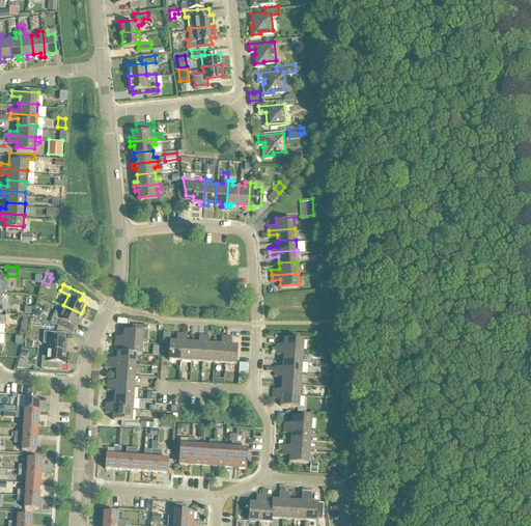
[(35,305),(32,311),(39,314),(42,309),(35,305)]
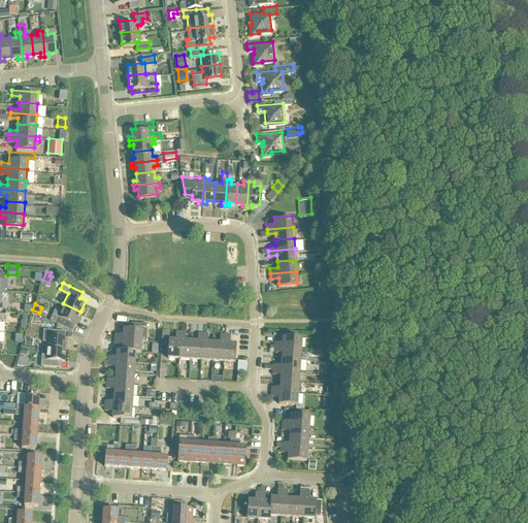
[(63,303),(61,308),(55,305),(50,317),(71,327),(73,321),(75,322),(80,312),(63,303)]
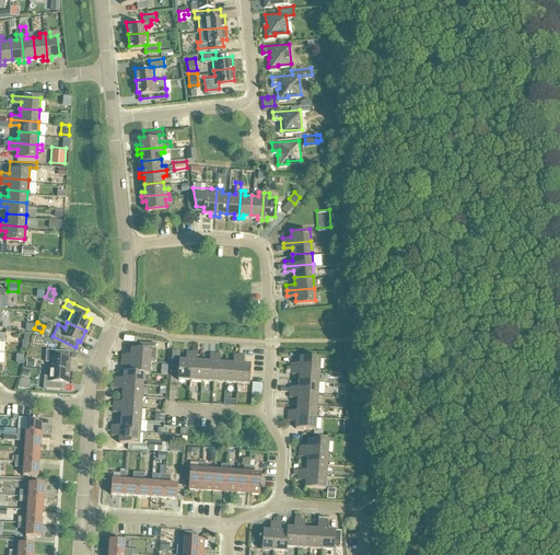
[(123,351),(121,357),(150,358),(151,346),(155,347),(155,340),(139,339),(139,346),(131,345),(130,351),(123,351)]
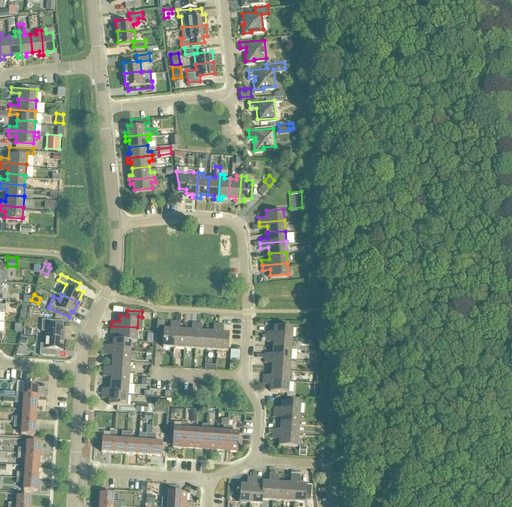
[(45,335),(63,336),(64,324),(58,324),(59,317),(42,316),(41,328),(46,328),(45,335)]
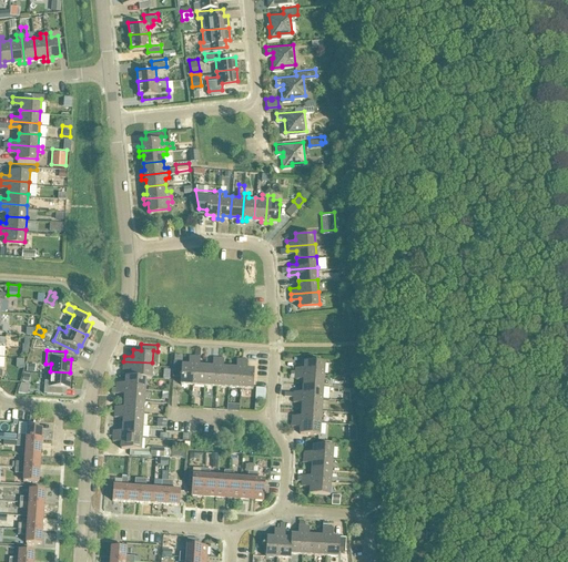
[(192,381),(194,354),(189,353),(189,361),(182,361),(180,381),(192,381)]
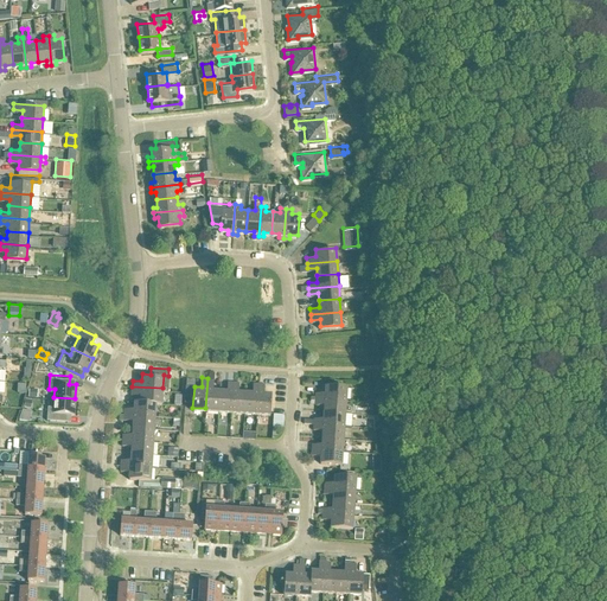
[(213,378),(208,378),(205,408),(218,409),(219,388),(213,388),(213,378)]
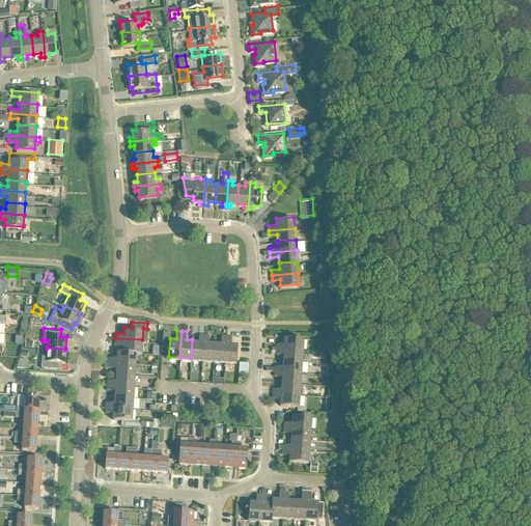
[(192,339),(191,358),(202,359),(204,332),(199,332),(198,340),(192,339)]
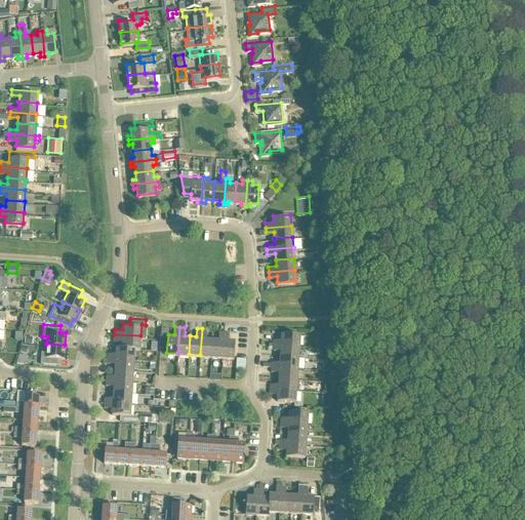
[(207,328),(202,328),(200,355),(211,355),(212,336),(206,336),(207,328)]
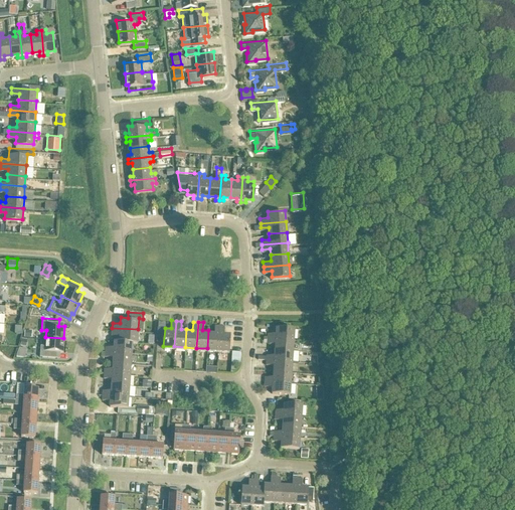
[(208,330),(207,348),(217,349),(219,323),(214,323),(214,331),(208,330)]
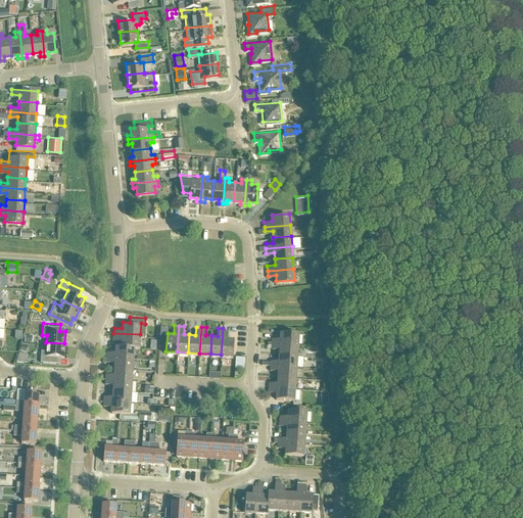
[(228,329),(223,328),(221,355),(233,356),(234,337),(227,336),(228,329)]
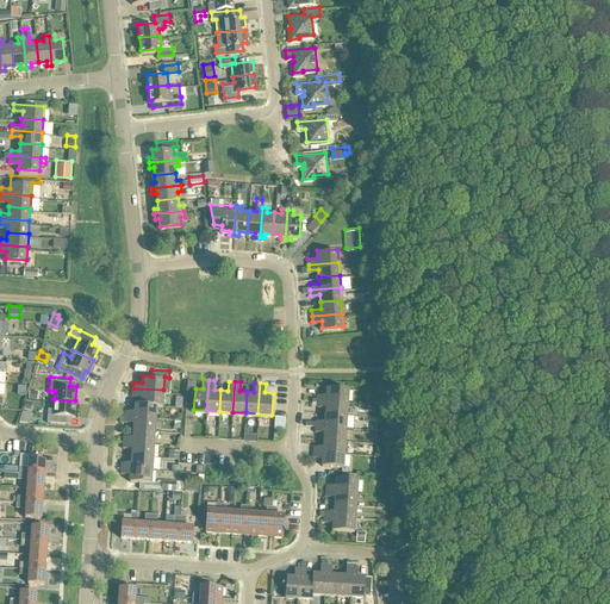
[(317,398),(348,399),(348,386),(327,385),(327,392),(317,392),(317,398)]
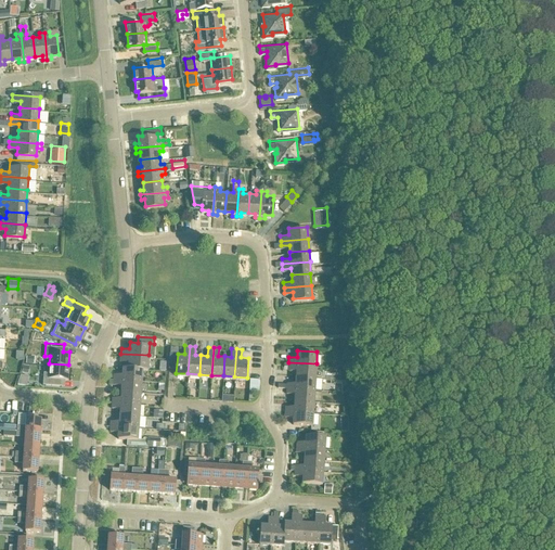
[(149,355),(120,354),(120,359),(129,359),(128,366),(142,367),(147,367),(149,355)]
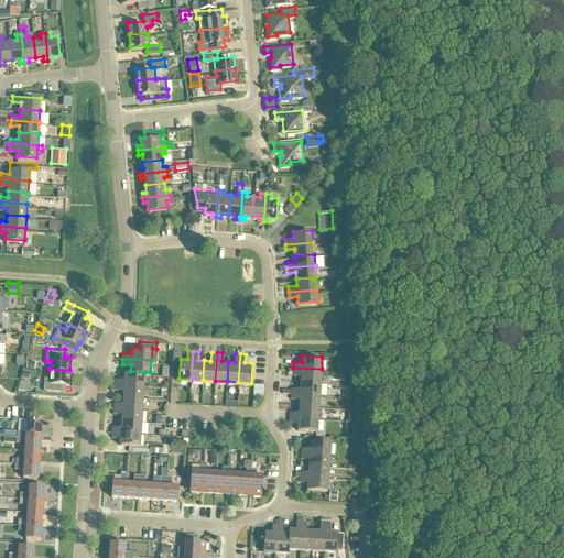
[(322,369),(293,368),(293,372),(301,373),(301,380),(321,381),(322,369)]
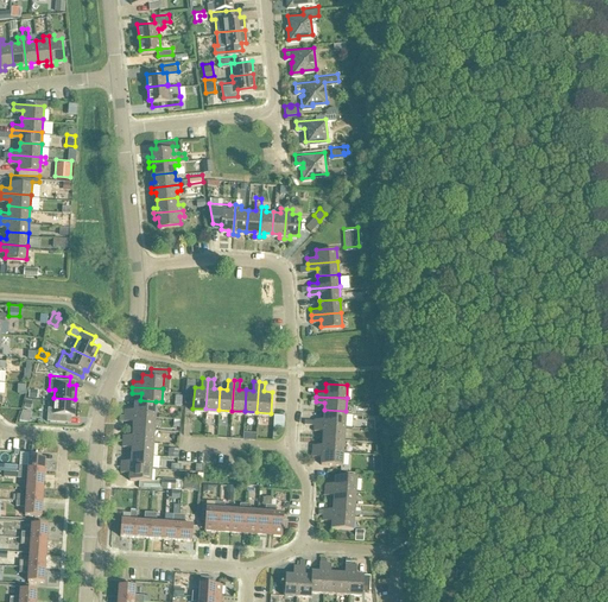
[(75,399),(54,398),(54,404),(48,404),(48,418),(67,419),(67,412),(74,412),(75,399)]
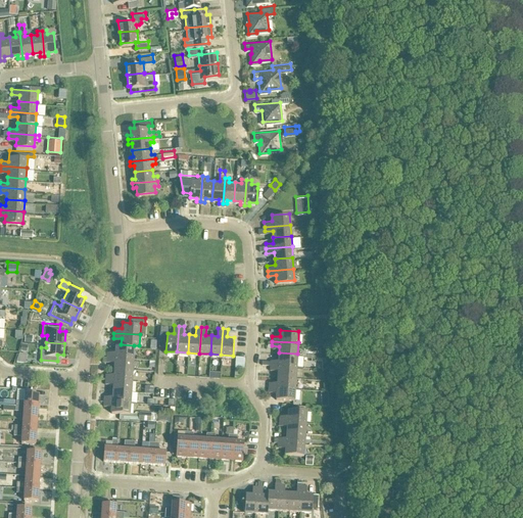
[(121,344),(115,343),(115,350),(107,349),(107,355),(134,357),(134,345),(121,344)]
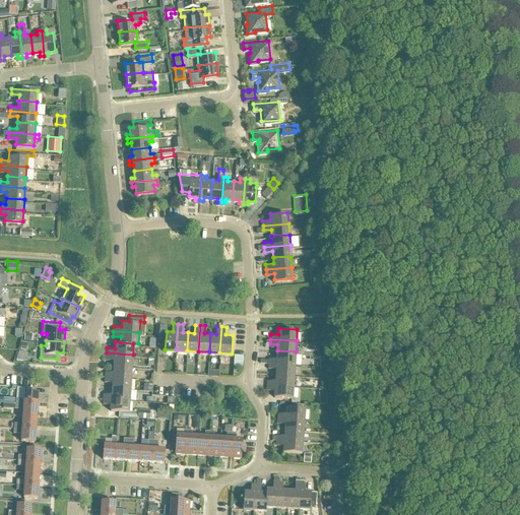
[(235,349),(235,361),(244,361),(244,350),(235,349)]
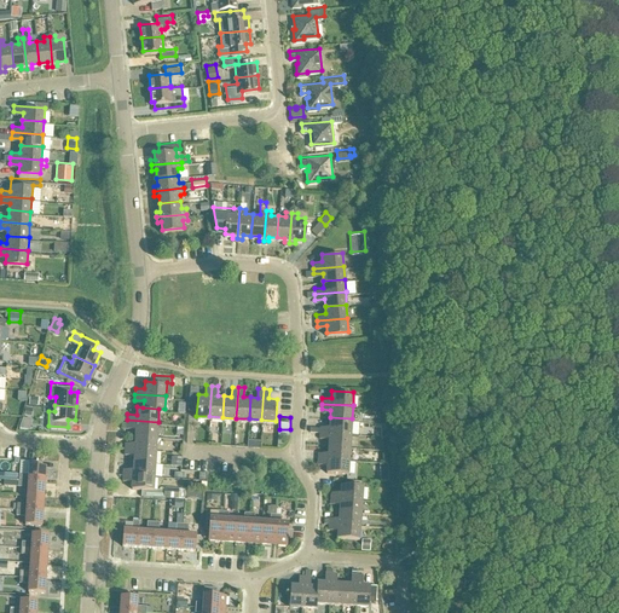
[(320,424),(319,429),(351,432),(352,418),(330,417),(330,424),(320,423),(320,424)]
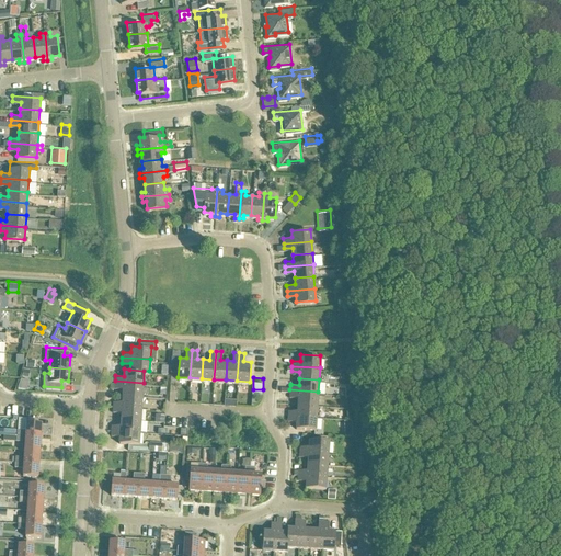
[(144,383),(115,381),(114,386),(123,386),(123,393),(142,394),(144,383)]
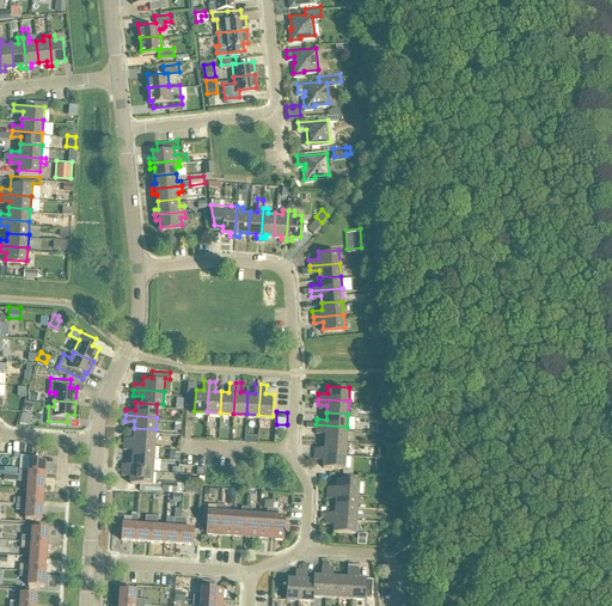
[(347,427),(316,424),(316,430),(325,430),(324,438),(346,440),(347,427)]
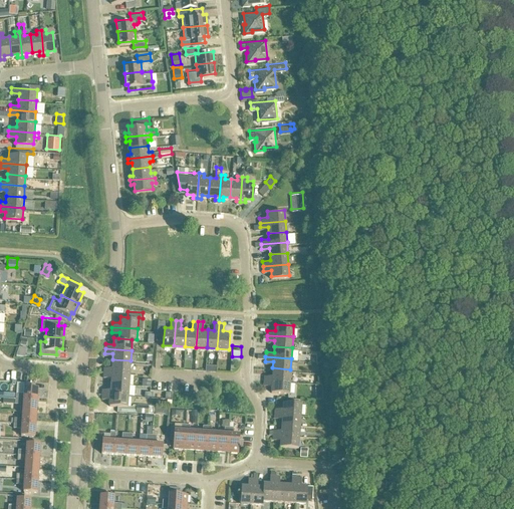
[(104,365),(103,370),(130,371),(131,360),(112,359),(111,365),(104,365)]
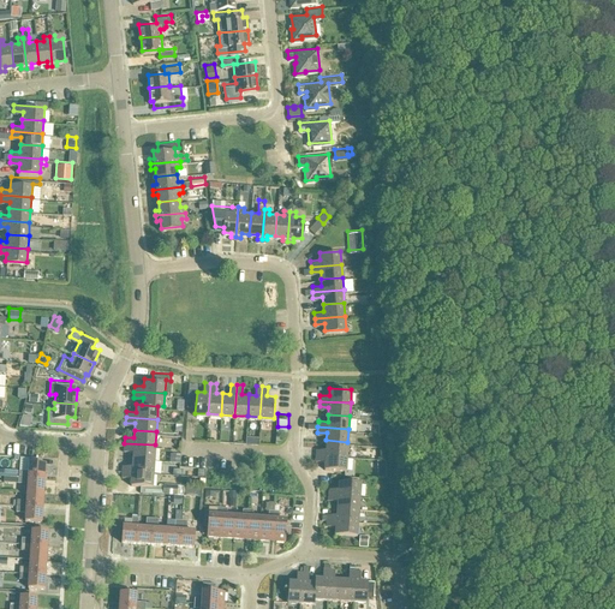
[(347,442),(326,440),(326,447),(316,447),(316,453),(347,455),(347,442)]
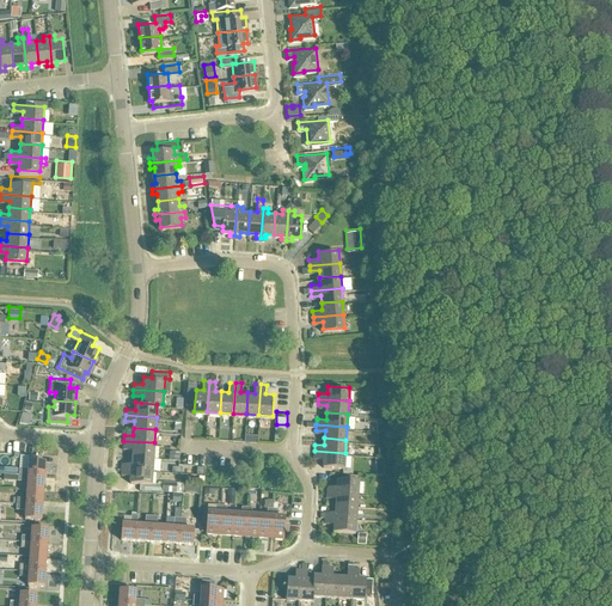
[(154,442),(123,441),(123,446),(133,447),(132,454),(153,455),(154,442)]
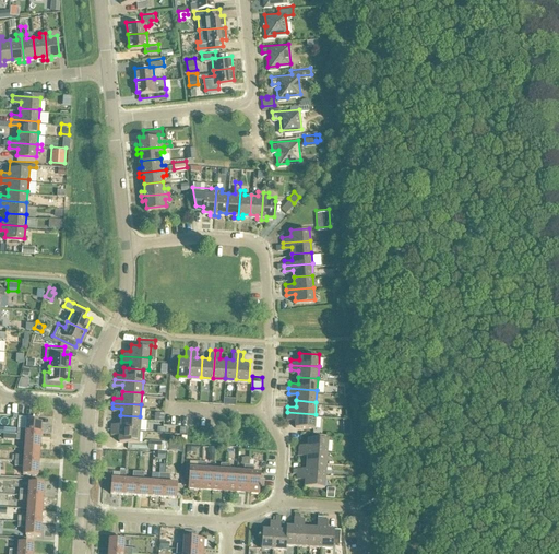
[(316,414),(287,412),(287,416),(295,417),(295,424),(314,426),(316,414)]
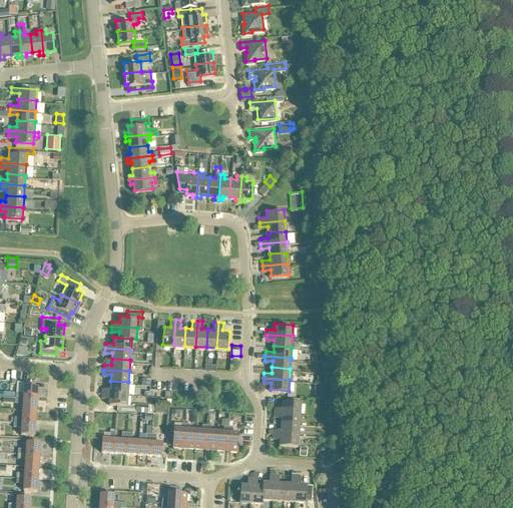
[(128,382),(110,381),(110,387),(102,386),(102,391),(128,393),(128,382)]
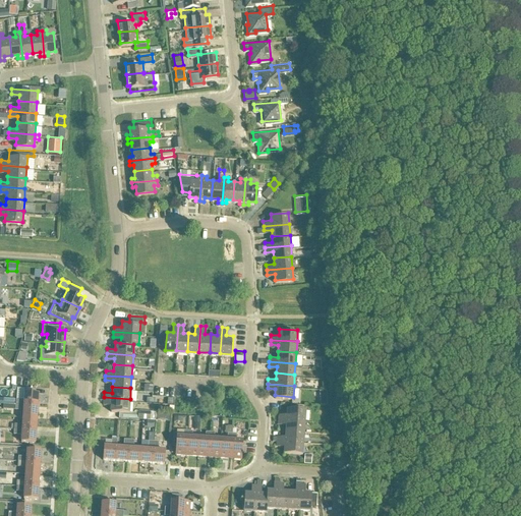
[(15,401),(38,403),(39,390),(24,390),(24,397),(16,396),(15,401)]
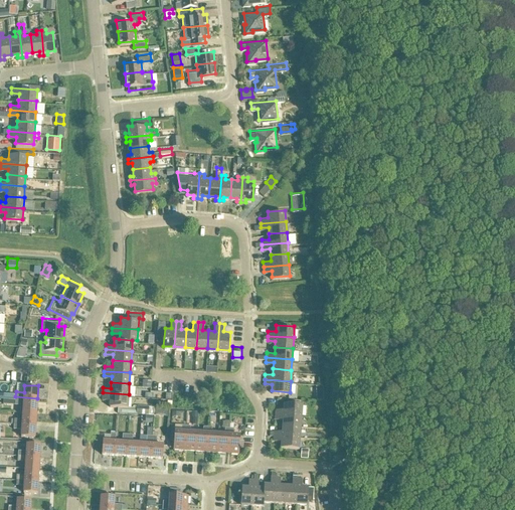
[(129,394),(103,392),(103,397),(110,397),(110,404),(128,405),(129,394)]
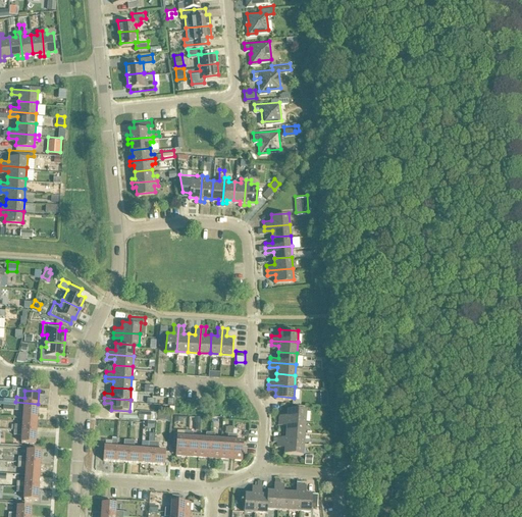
[(38,404),(15,402),(15,407),(23,408),(22,415),(37,416),(38,404)]
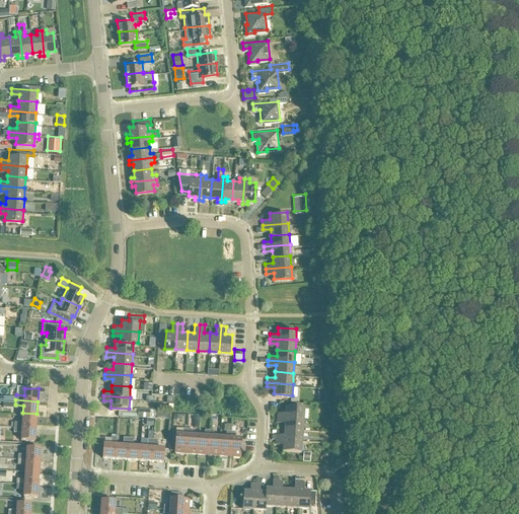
[(278,415),(303,417),(304,406),(286,405),(286,411),(278,410),(278,415)]
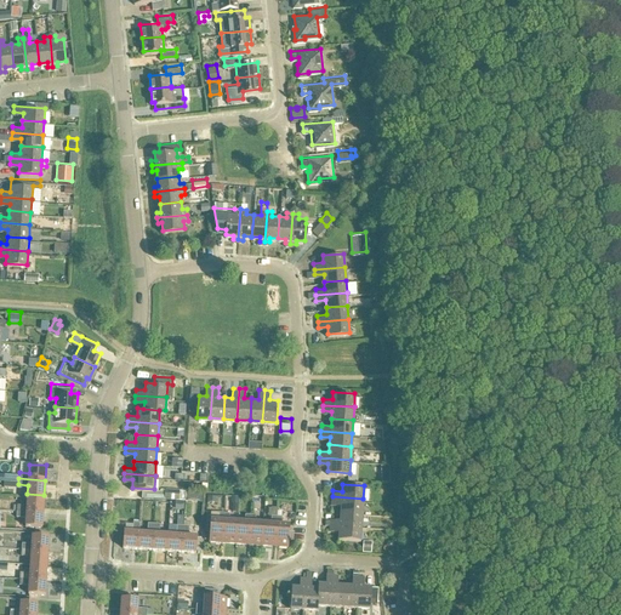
[(165,485),(164,495),(178,496),(180,487),(165,485)]
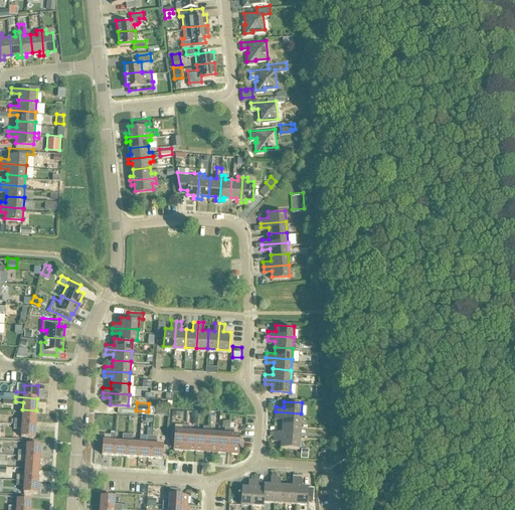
[(14,415),(14,420),(35,422),(36,410),(22,409),(22,416),(14,415)]
